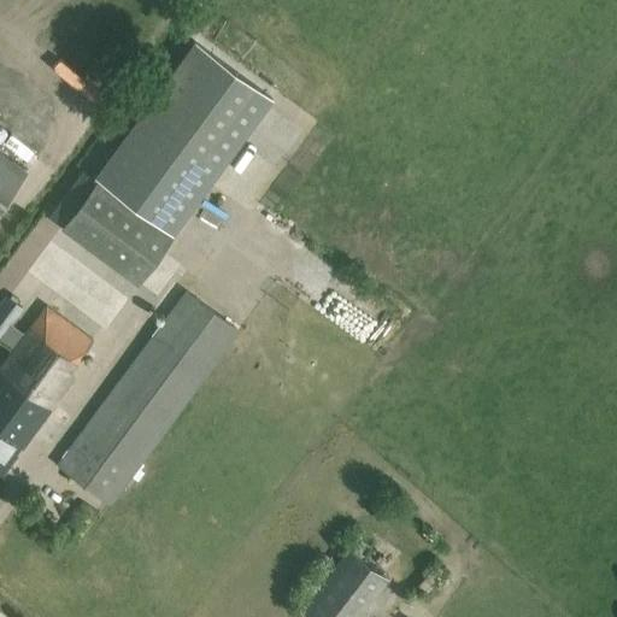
[(275,100),(195,40),(93,175),(174,235),(275,100)]
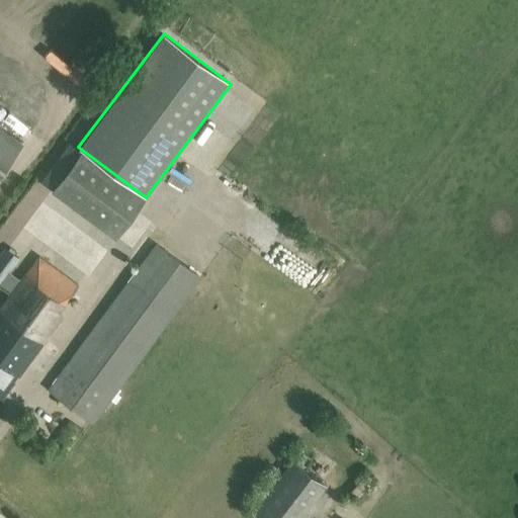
[(0,173),(21,145),(0,127),(0,173)]
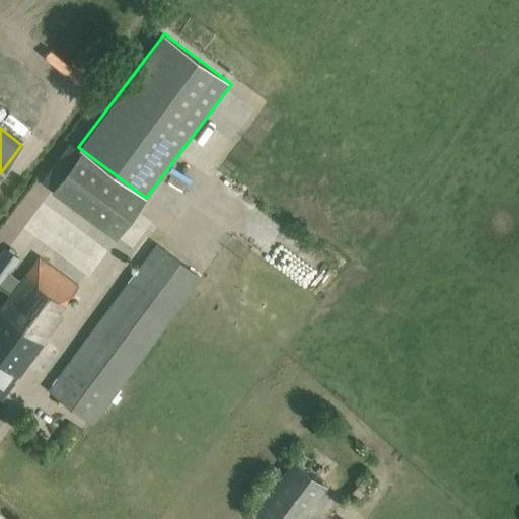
[(75,155),(47,197),(112,240),(140,199),(75,155)]
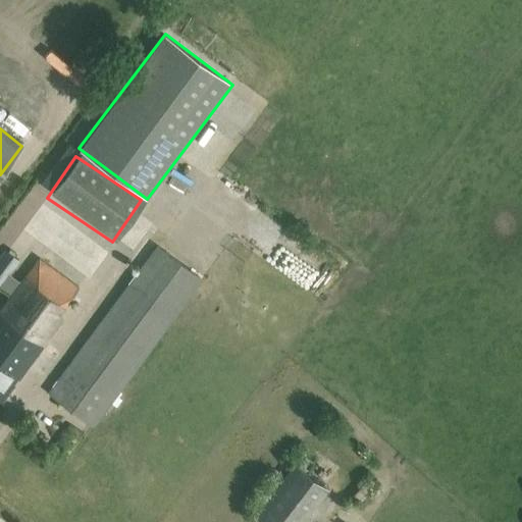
[(93,424),(201,279),(156,247),(48,392),(93,424)]
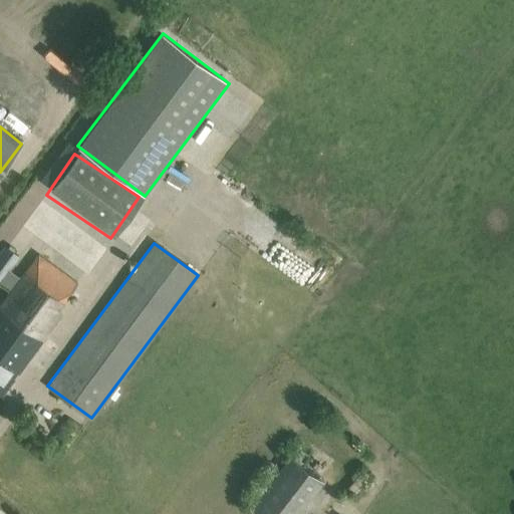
[(0,283),(21,256),(5,245),(0,251),(0,283)]
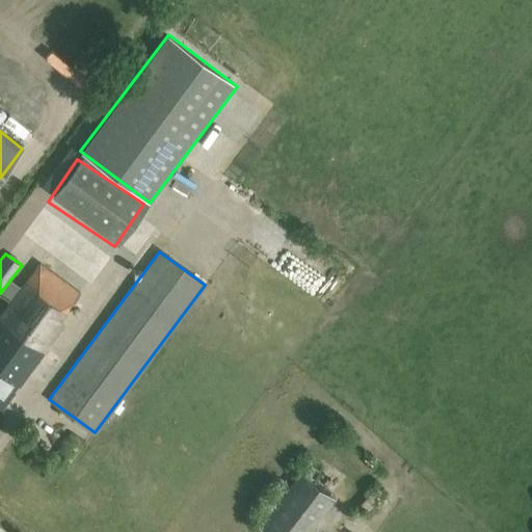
[(18,386),(62,324),(58,320),(79,292),(38,263),(0,315),(0,407),(1,409),(14,392),(8,388),(12,382),(18,386)]
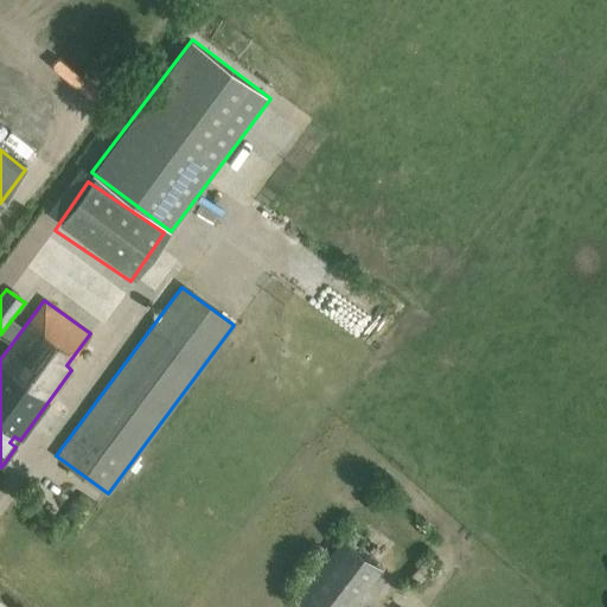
[(307,606),(349,606),(379,569),(342,538),(295,598),(307,606)]
